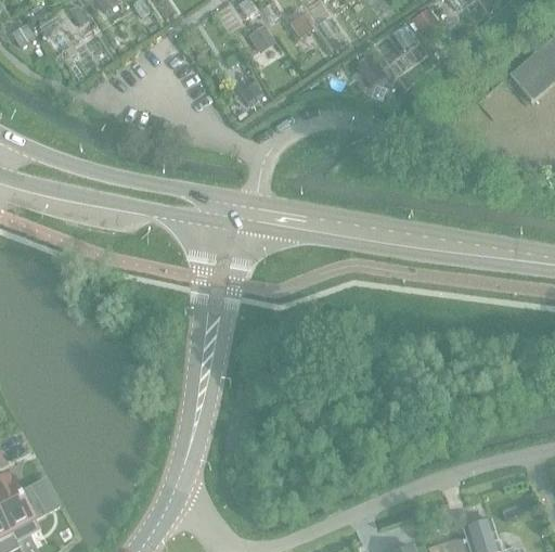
[(98,0),(104,9),(117,1),(116,0),(98,0)]
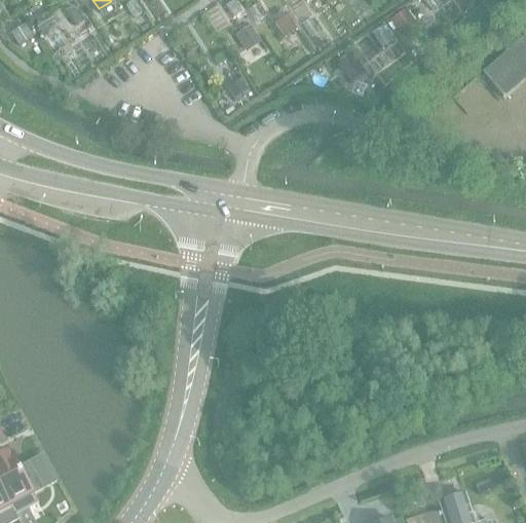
[(130,0),(126,3),(135,16),(142,11),(135,0),(130,0)]
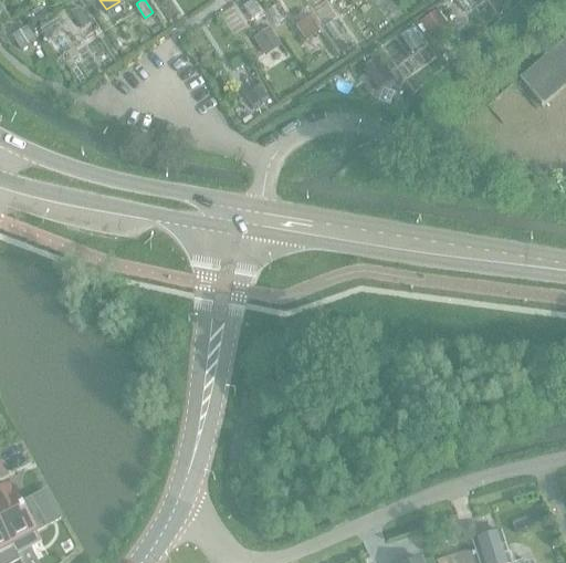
[(249,0),(243,3),(251,16),(260,10),(253,0),(249,0)]
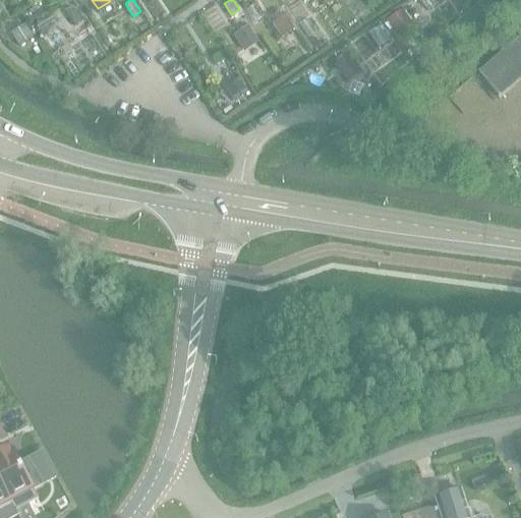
[(423,0),(428,8),(437,3),(435,0),(423,0)]
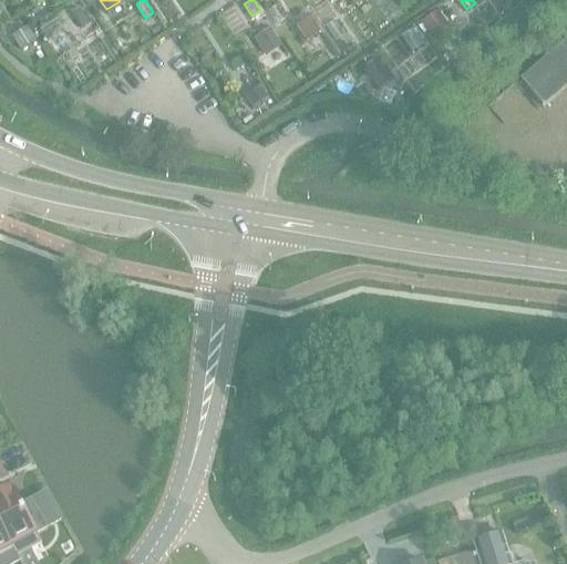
[(278,2),(268,8),(277,22),(287,16),(278,2)]
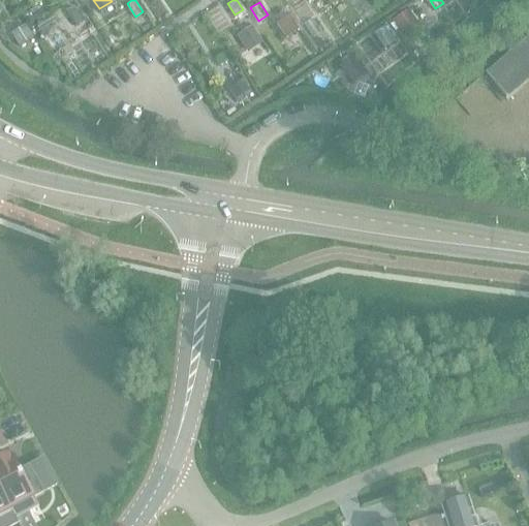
[(72,4),(66,8),(76,24),(83,20),(72,4)]
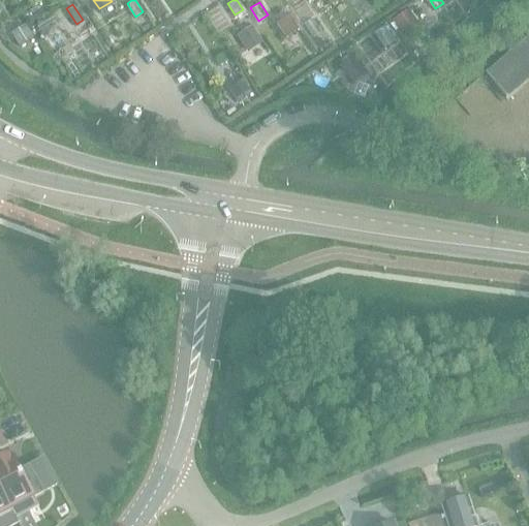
[(408,7),(394,18),(407,37),(423,26),(408,7)]
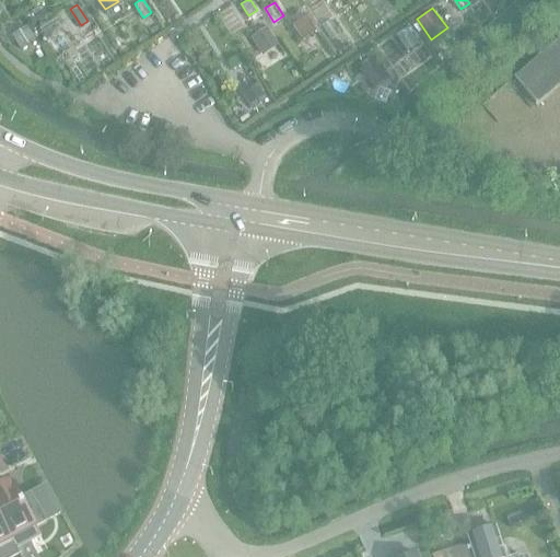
[(302,9),(291,15),(294,21),(293,22),(303,37),(316,28),(306,13),(305,14),(302,9)]
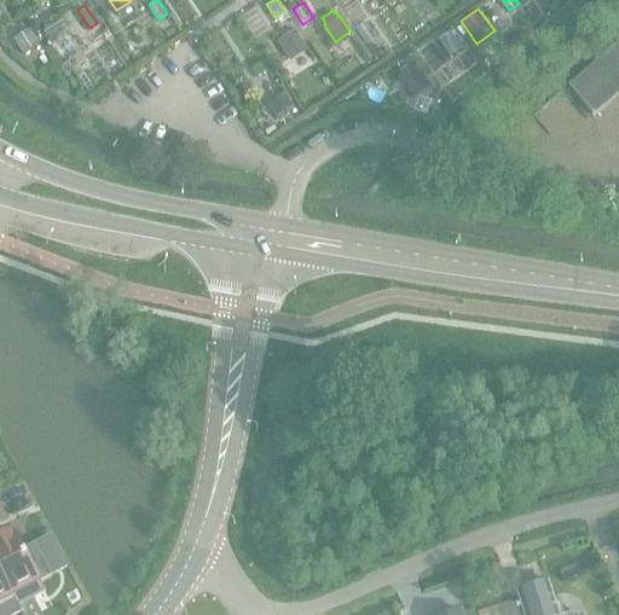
[(366,19),(357,25),(366,41),(376,34),(366,19)]
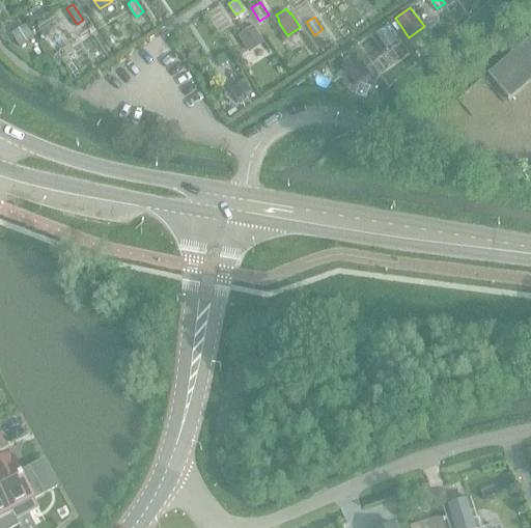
[(26,22),(10,31),(18,43),(32,33),(26,22)]
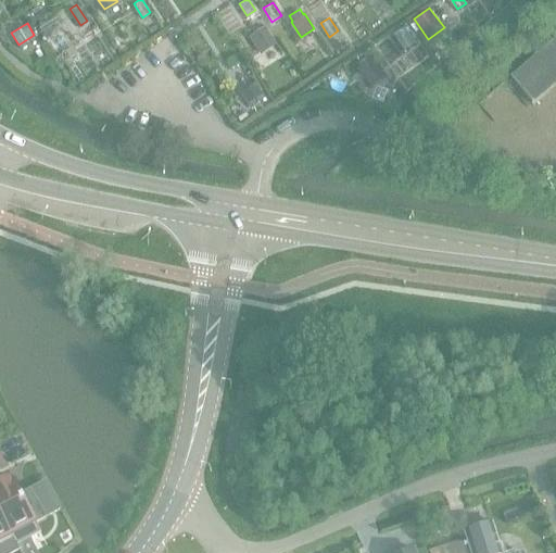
[(264,25),(249,35),(260,51),(275,40),(264,25)]
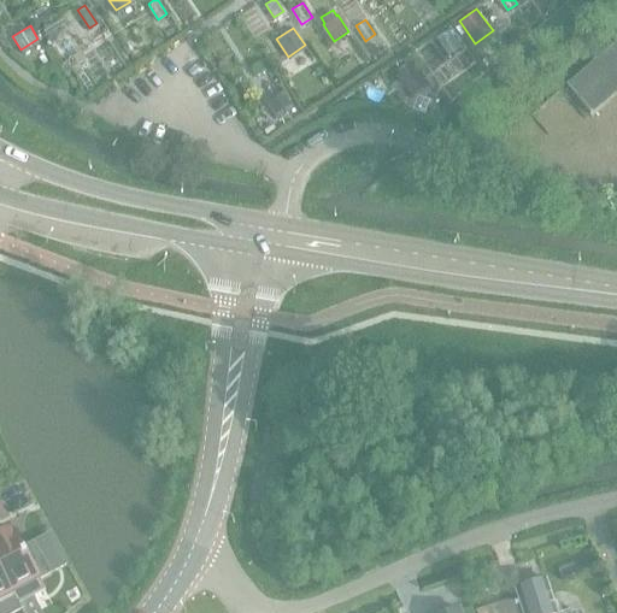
[(448,29),(436,36),(448,54),(460,46),(448,29)]
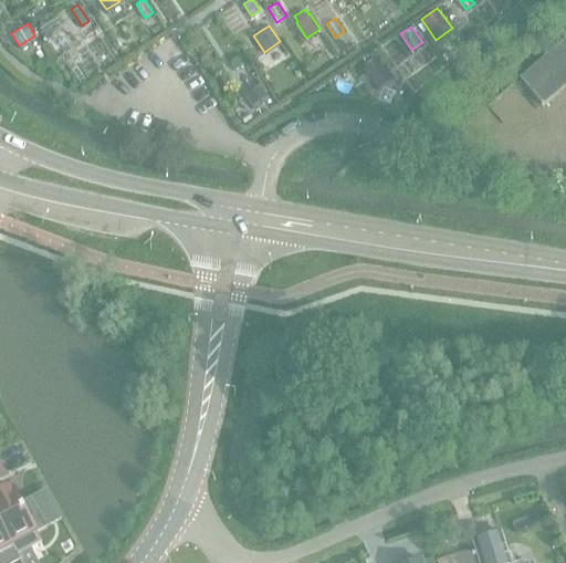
[(376,56),(364,64),(366,68),(364,69),(373,82),(389,71),(379,58),(378,60),(376,56)]
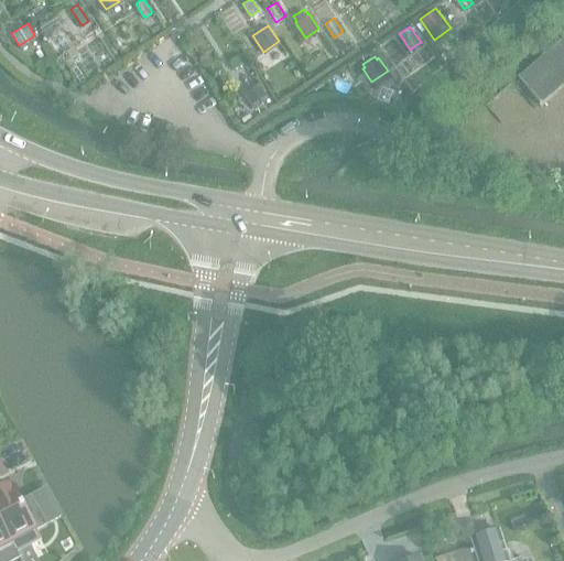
[(261,85),(245,94),(252,106),(268,96),(261,85)]
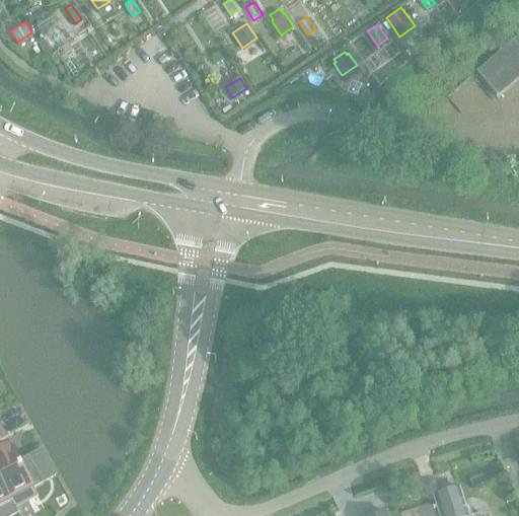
[(10,445),(0,450),(0,478),(13,503),(15,507),(27,500),(38,495),(32,487),(43,482),(35,468),(31,471),(23,457),(18,460),(10,445)]
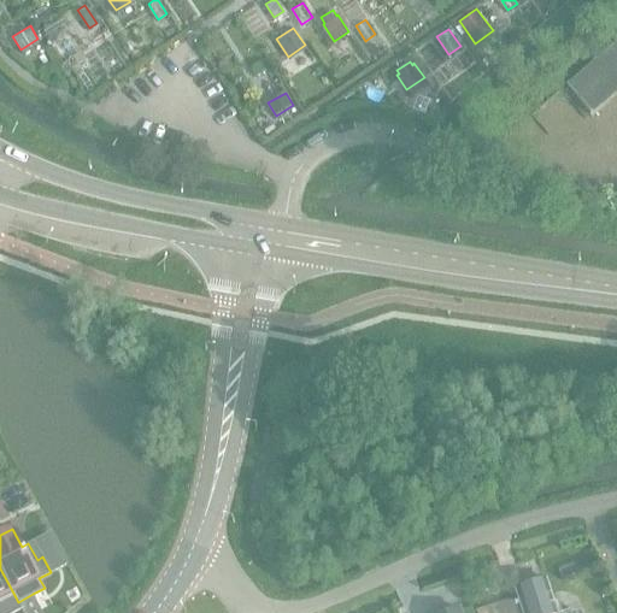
[(0,569),(0,612),(10,612),(21,608),(18,602),(16,597),(0,569)]
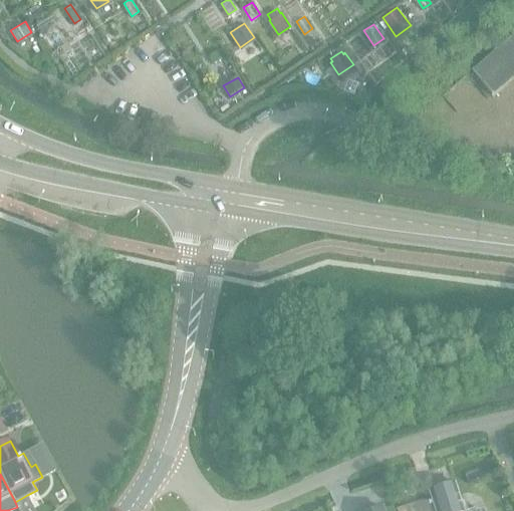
[(433,489),(430,490),(436,510),(480,510),(480,508),(475,505),(466,507),(464,502),(461,499),(455,482),(444,486),(441,483),(434,486),(433,489)]
